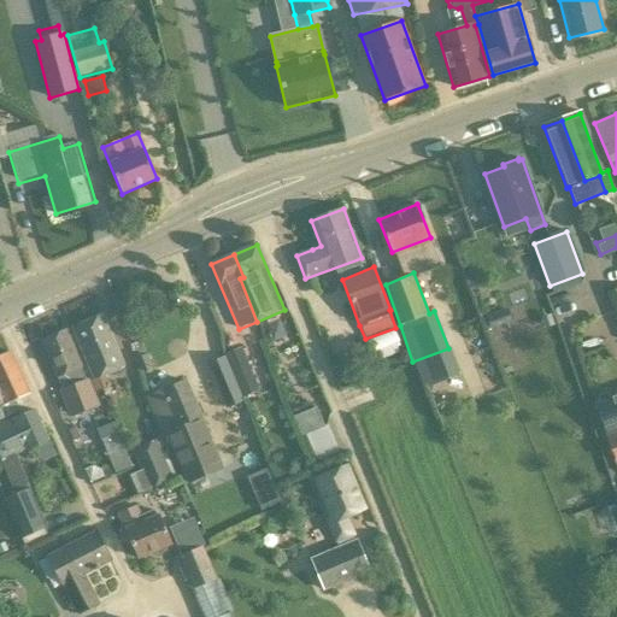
[(505,307),(487,313),(491,325),(509,319),(505,307)]
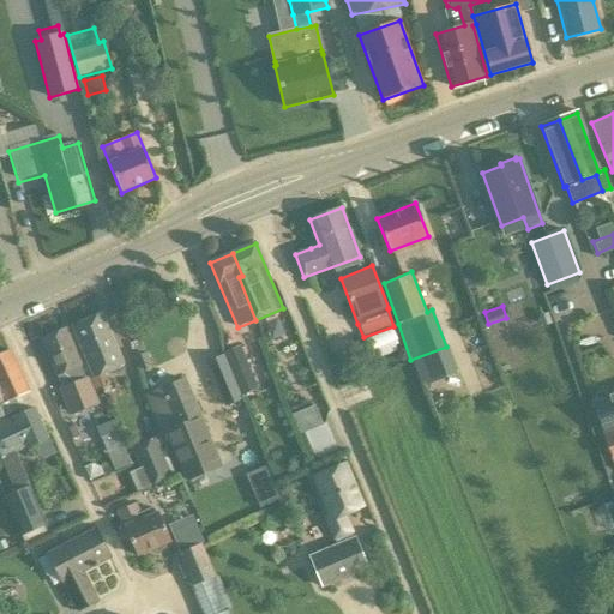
[(124,365),(102,313),(72,325),(94,377),(124,365)]
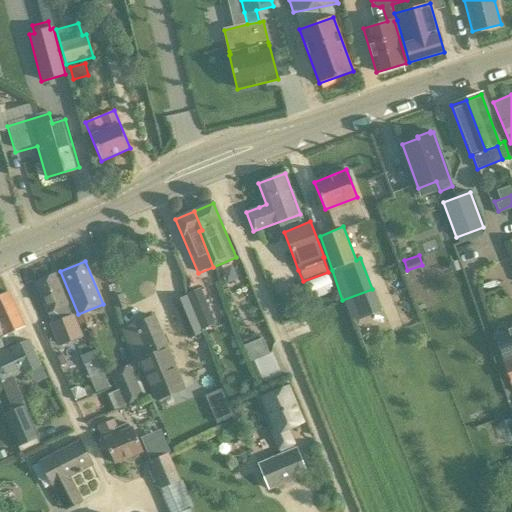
[(54,272),(34,280),(60,345),(80,337),(54,272)]
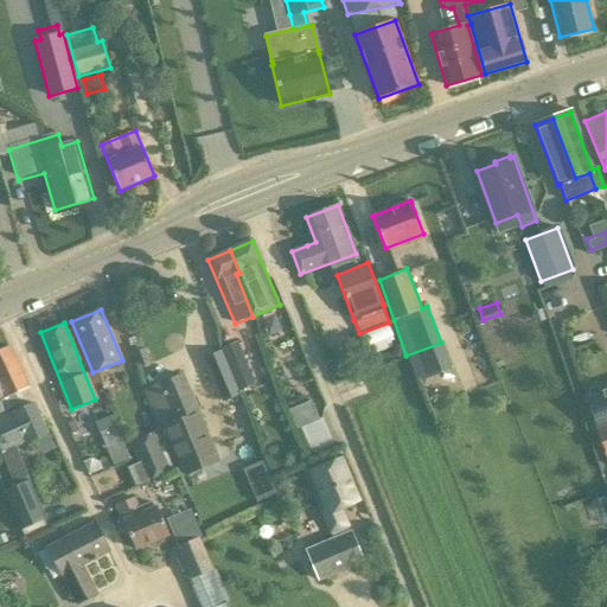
[(237,342),(224,347),(222,349),(240,390),(255,384),(237,342)]
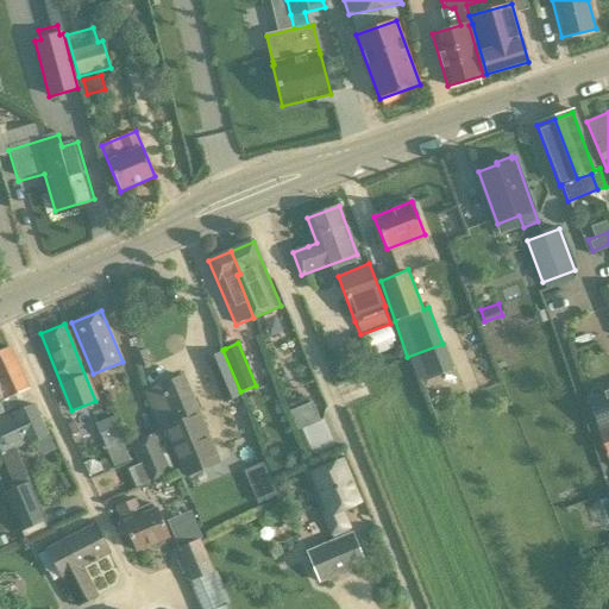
[(0,350),(0,372),(11,397),(16,395),(29,388),(10,346),(0,350)]
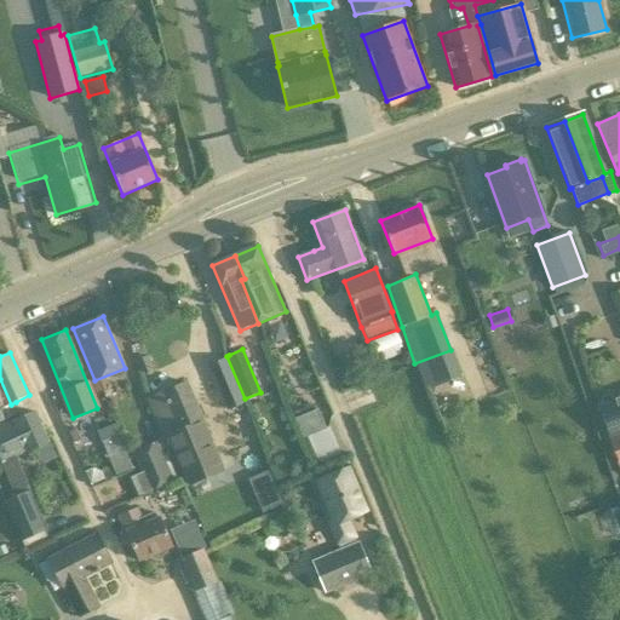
[(142,372),(153,368),(148,357),(138,361),(142,372)]
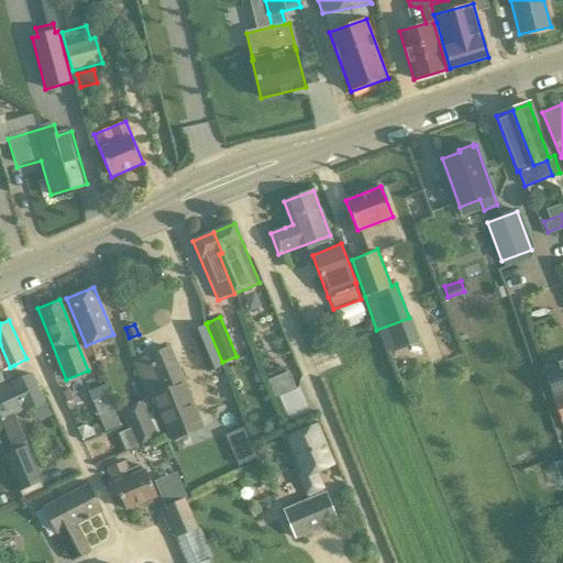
[(207,372),(221,365),(205,326),(190,332),(207,372)]
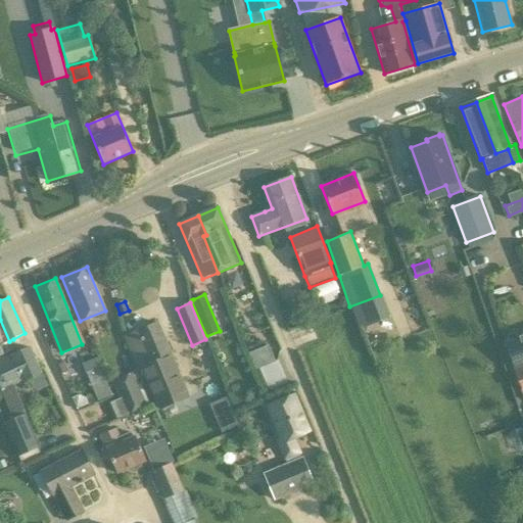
[(0,344),(9,341),(0,320),(0,344)]
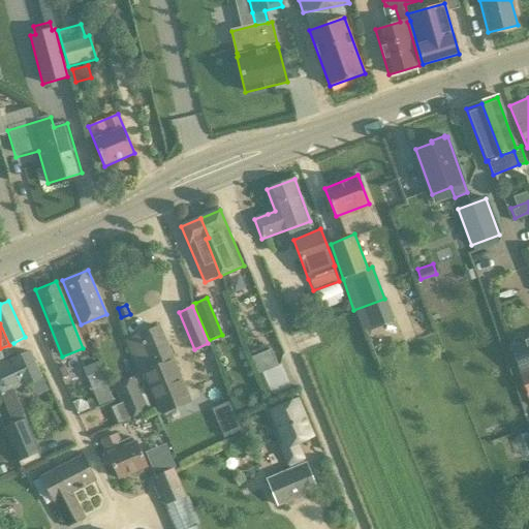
[(170,345),(167,346),(158,325),(124,340),(138,373),(144,371),(161,413),(190,401),(172,355),(174,354),(170,345)]
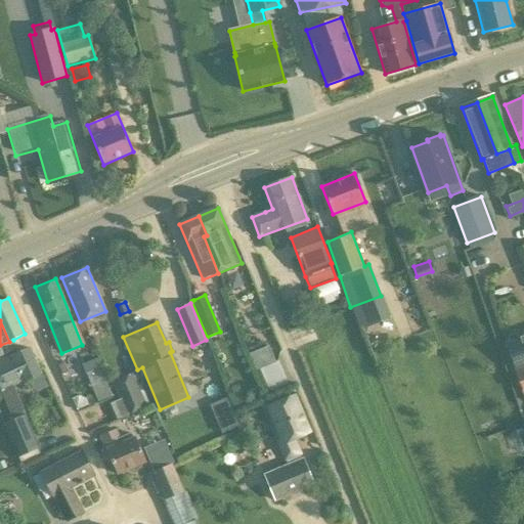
[(523,336),(519,339),(517,335),(514,334),(510,336),(508,339),(509,342),(506,343),(515,368),(523,364),(523,336)]
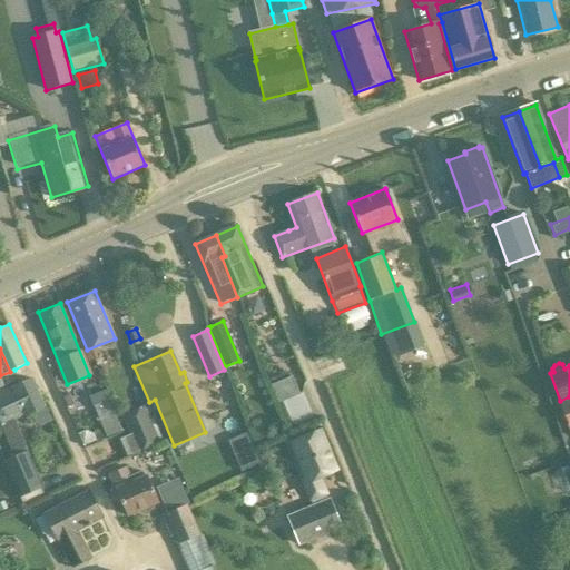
[(0,375),(0,384),(1,387),(19,379),(15,370),(10,372),(0,375)]
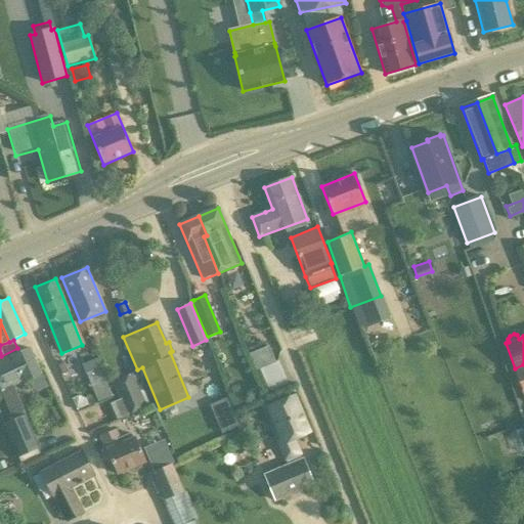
[(268,347),(253,354),(258,365),(273,359),(268,347)]
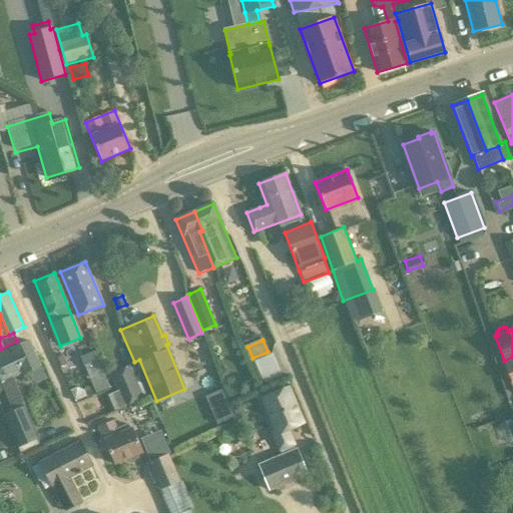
[(39,366),(29,341),(0,353),(0,377),(14,411),(25,406),(13,377),(39,366)]
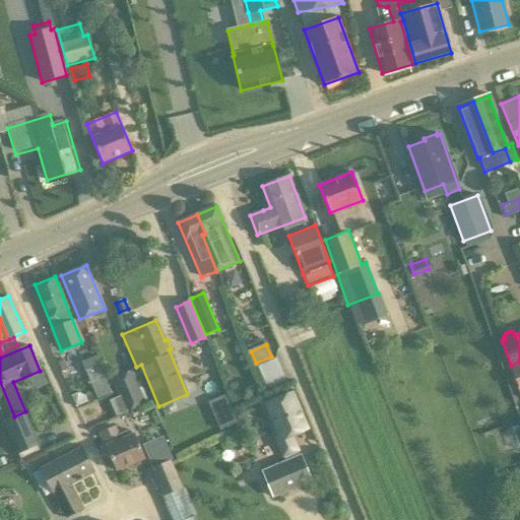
[(81,361),(95,390),(109,384),(94,354),(81,361)]
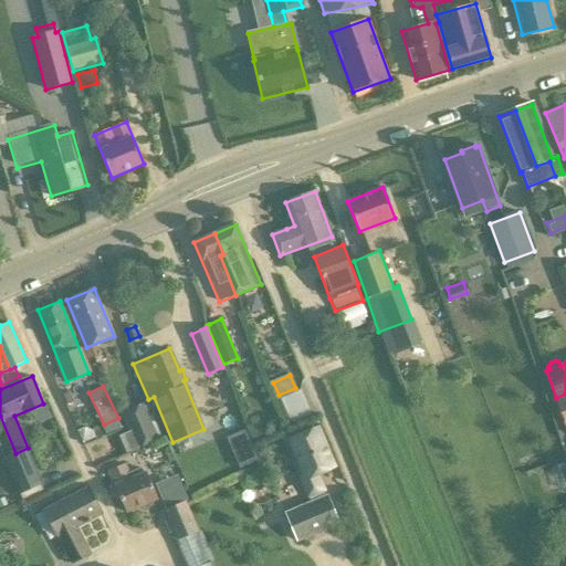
[(564,426),(565,425),(565,396),(555,401),(564,426)]
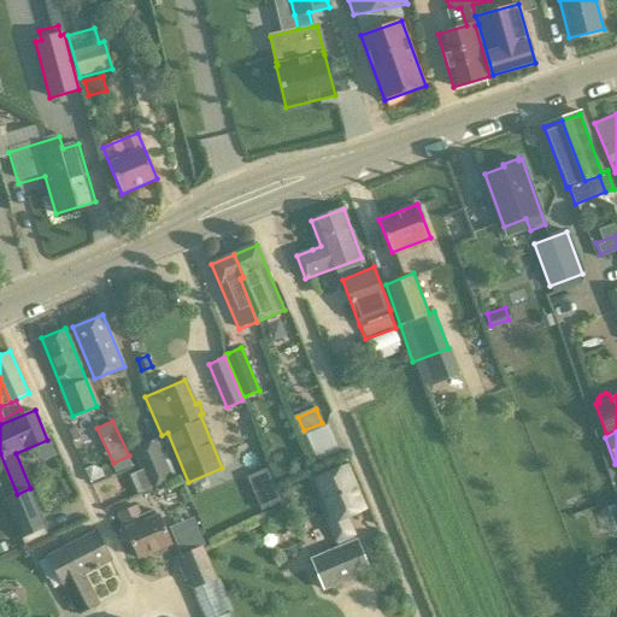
[(129,476),(137,494),(148,489),(150,491),(174,481),(157,440),(133,451),(141,471),(129,476)]
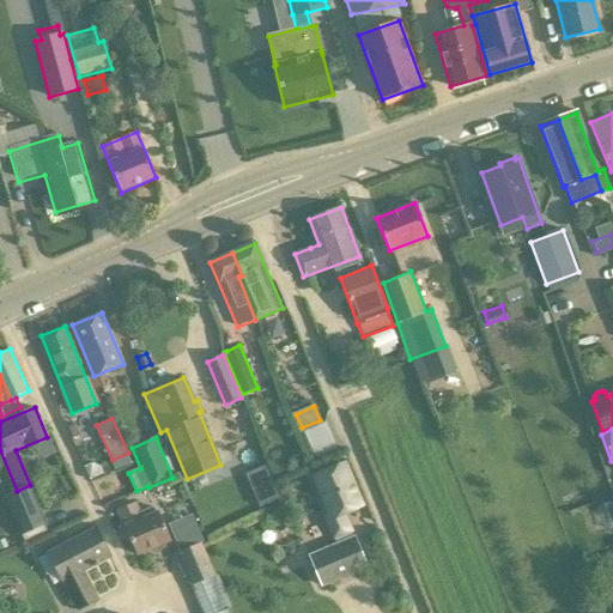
[(325,516),(333,538),(351,529),(343,511),(362,503),(345,463),(311,478),(327,515),(325,516)]
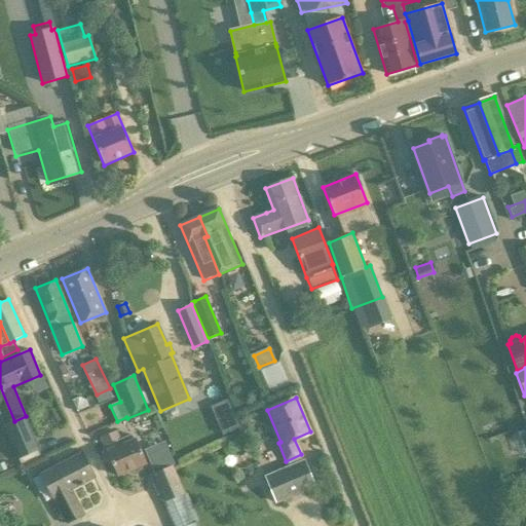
[(234,414),(217,421),(223,435),(239,427),(234,414)]
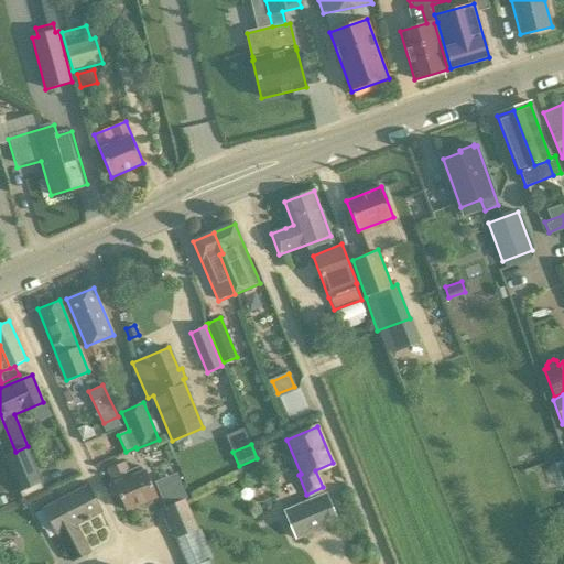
[(43,483),(28,446),(15,452),(6,456),(25,500),(45,491),(42,484),(43,483)]
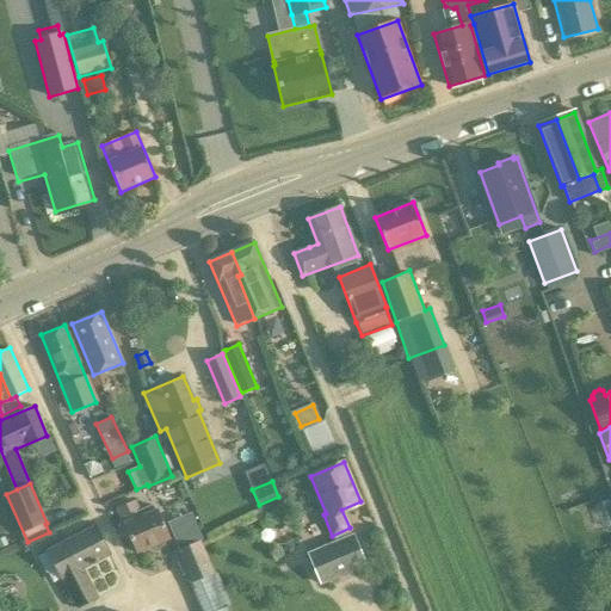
[(183,499),(189,495),(185,487),(178,489),(183,499)]
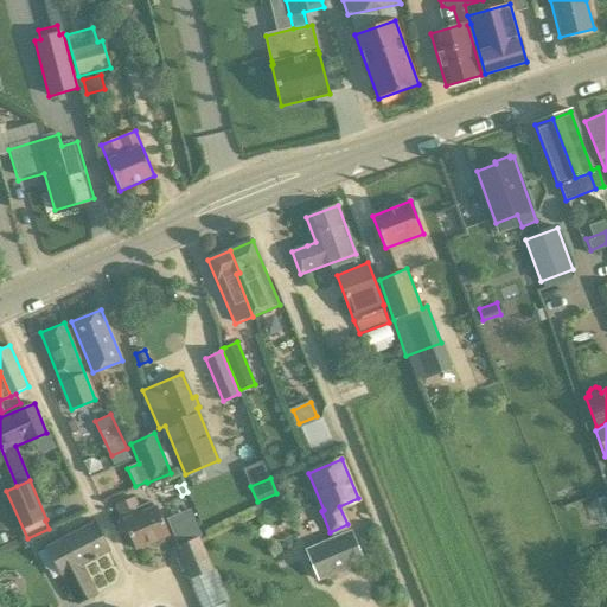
[(135,551),(152,544),(154,547),(164,542),(165,538),(170,536),(157,504),(154,506),(152,502),(139,506),(134,496),(114,504),(135,551)]
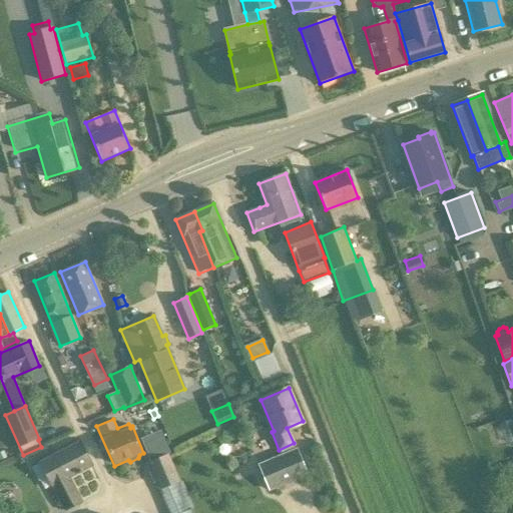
[(64,511),(81,502),(69,477),(92,465),(79,441),(31,467),(39,481),(46,477),(64,511)]
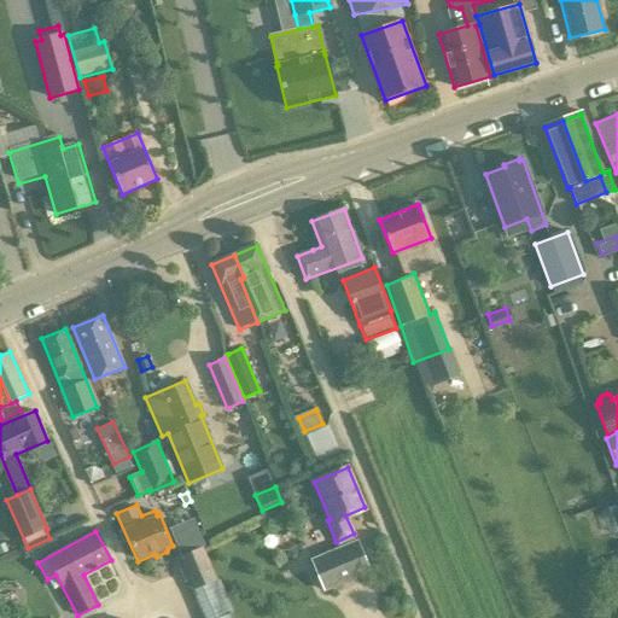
[(356,541),(354,534),(336,542),(338,549),(313,560),(325,590),(369,571),(357,541),(356,541)]
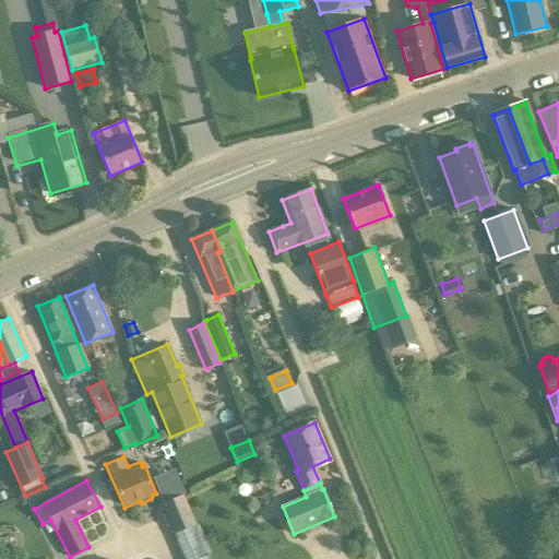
[(199,558),(211,554),(205,540),(198,524),(195,524),(183,495),(161,503),(165,513),(161,515),(166,526),(170,525),(174,534),(175,534),(183,558),(199,558)]
